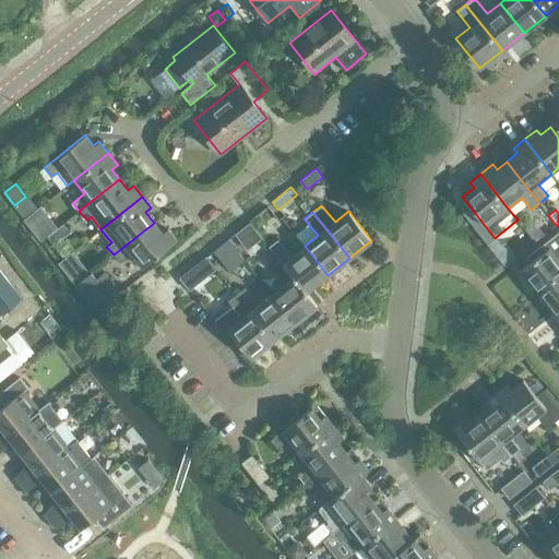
[(51,216),(40,225),(48,234),(59,226),(51,216)]
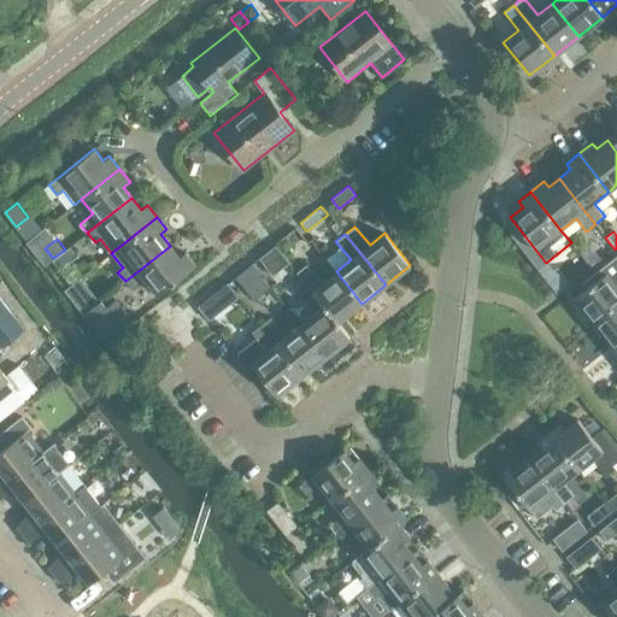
[(178,257),(170,246),(125,281),(133,291),(145,281),(157,295),(195,265),(184,252),(178,257)]
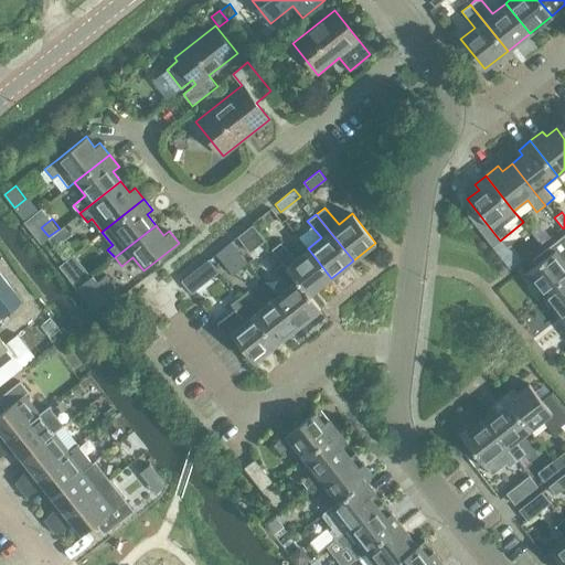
[(237,237),(249,253),(265,241),(253,225),(237,237)]
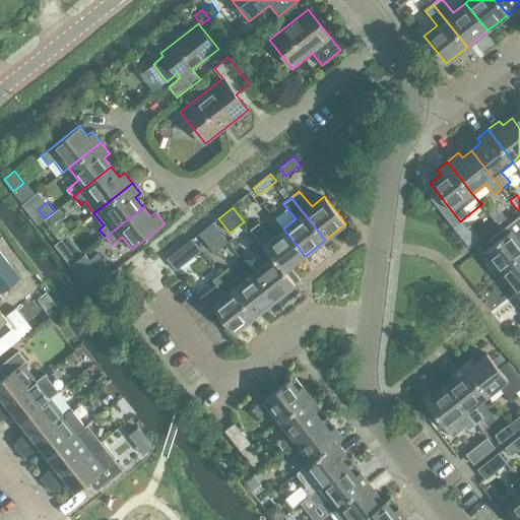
[(64,215),(58,208),(44,219),(50,226),(64,215)]
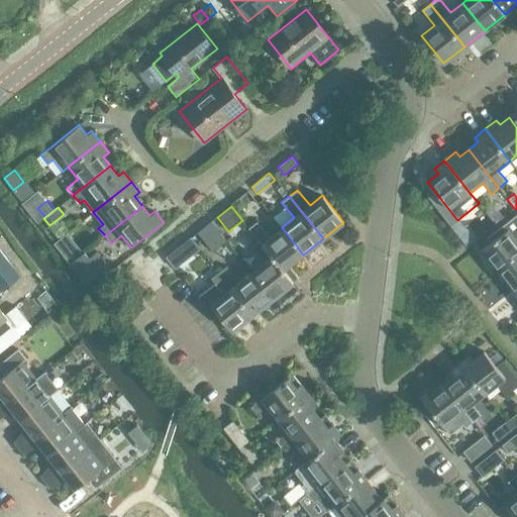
[(485,211),(475,219),(485,232),(495,224),(485,211)]
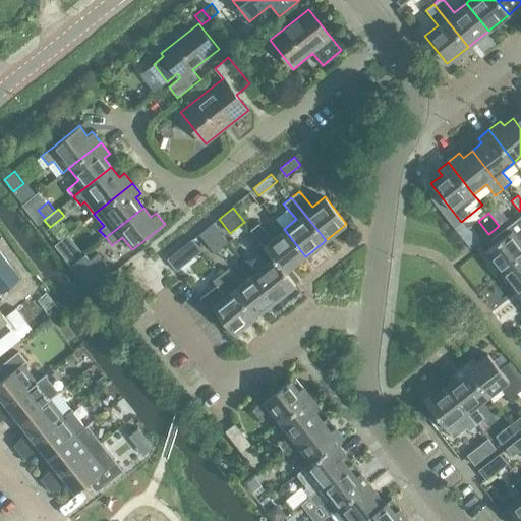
[(520,222),(513,229),(485,251),(502,273),(520,256),(520,239),(520,238),(520,237),(520,222)]
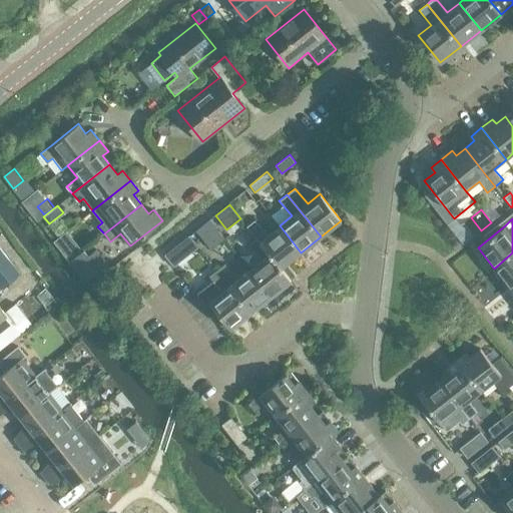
[(259,241),(269,254),(275,262),(276,261),(281,268),(301,252),(280,225),(267,235),(254,219),(246,226),(257,239),(259,241)]
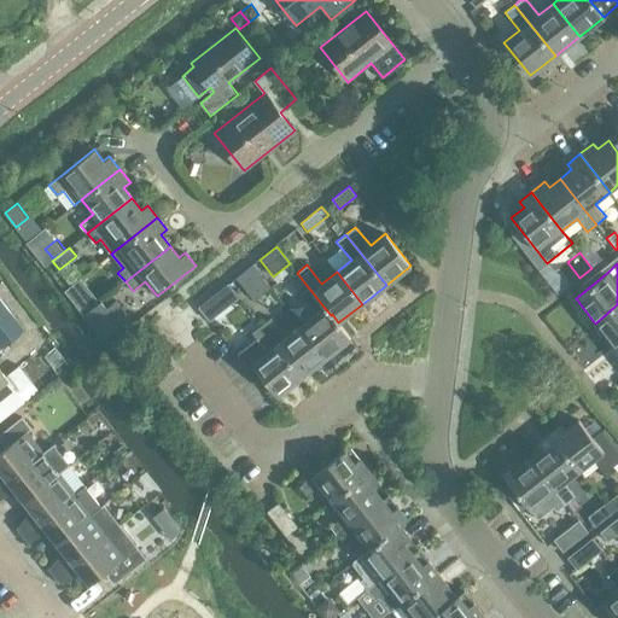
[(272,287),(264,278),(246,291),(255,301),(272,287)]
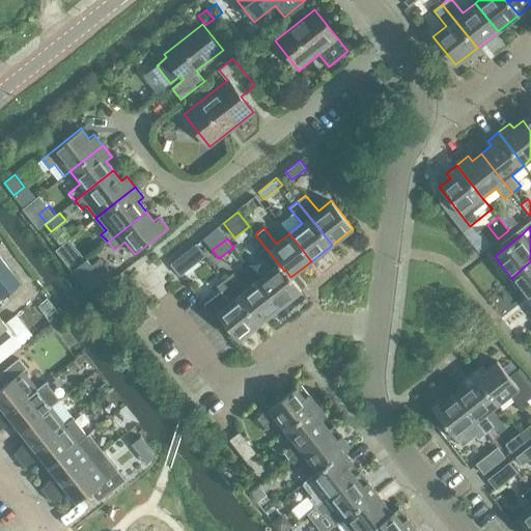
[(73,245),(60,254),(71,267),(82,257),(73,245)]
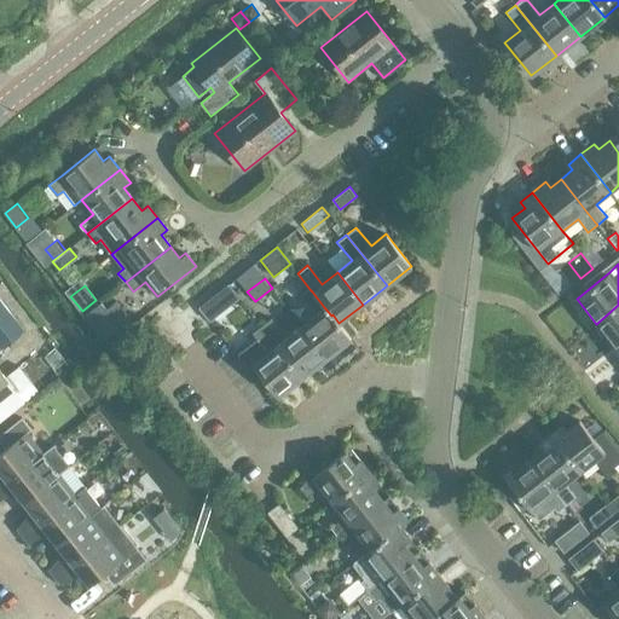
[(300,325),(327,358),(351,339),(339,323),(333,314),(331,316),(324,307),(312,291),(310,289),(301,296),(314,313),(300,325)]
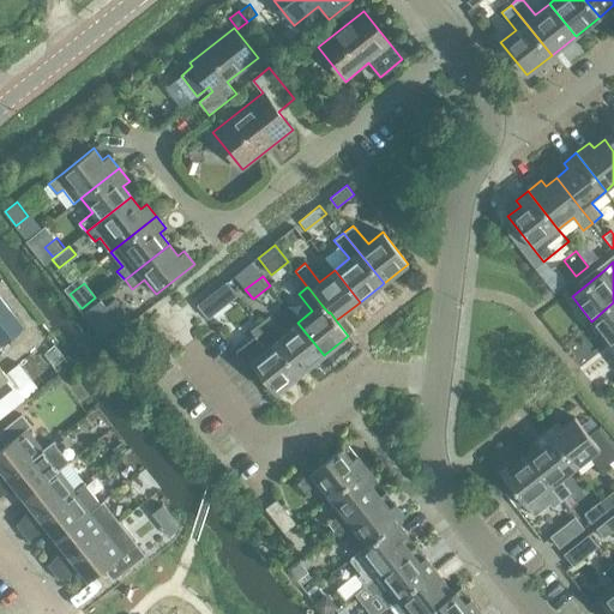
[(128,317),(109,293),(94,305),(113,330),(128,317)]
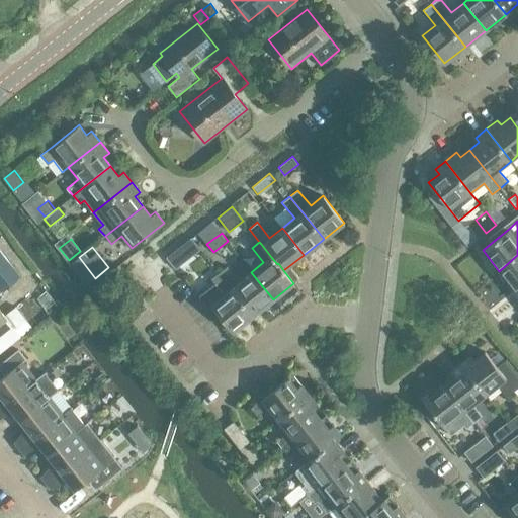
[(0,292),(1,293),(21,277),(0,250),(0,292)]
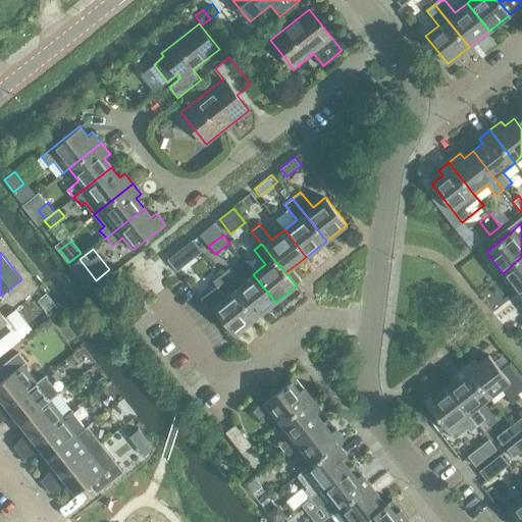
[(177,252),(169,259),(178,270),(187,263),(177,252)]
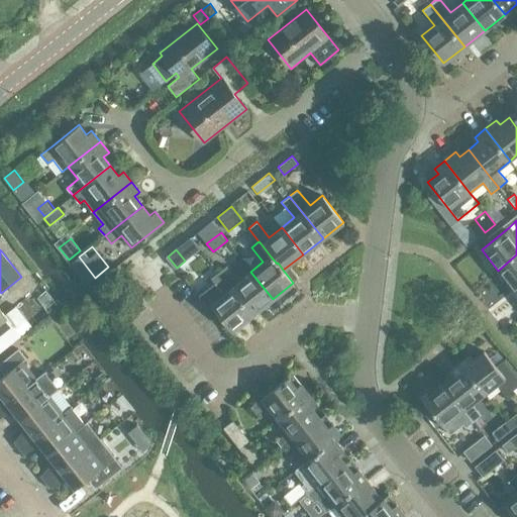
[(516,254),(498,271),(514,291),(516,287),(516,254)]
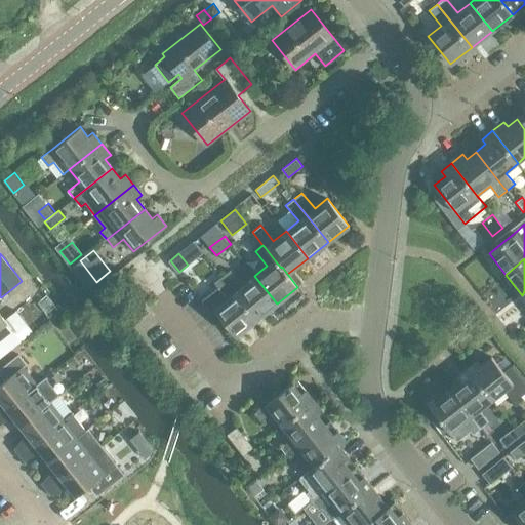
[(221,277),(256,320),(277,304),(254,276),(242,285),(230,270),(221,277)]
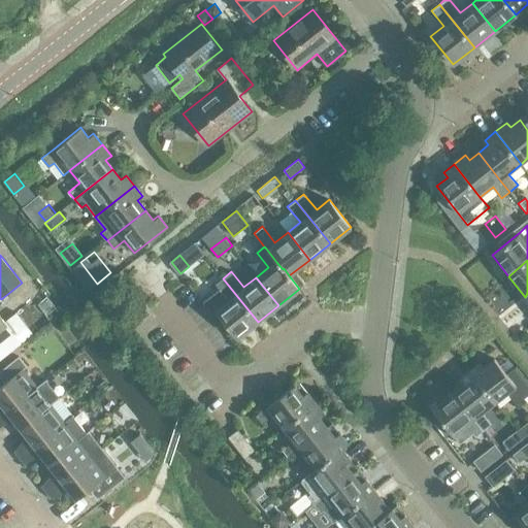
[(258,322),(223,278),(216,285),(220,290),(202,303),(211,316),(216,312),(236,338),(258,322)]
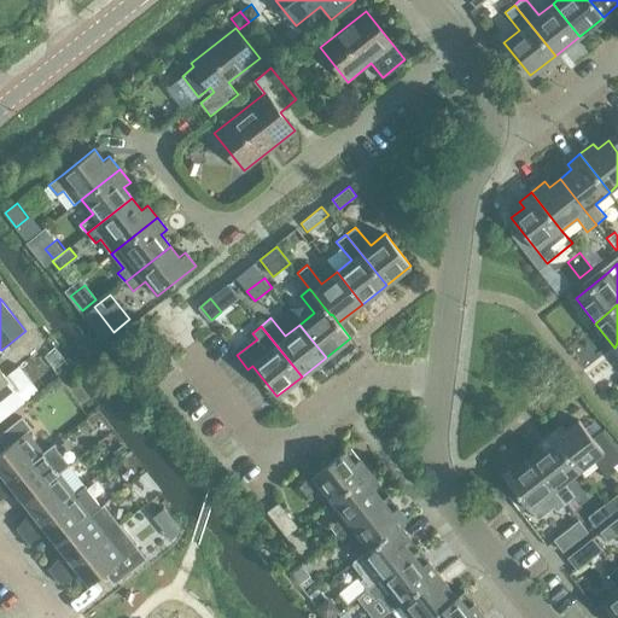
[(176,367),(164,353),(152,363),(163,378),(176,367)]
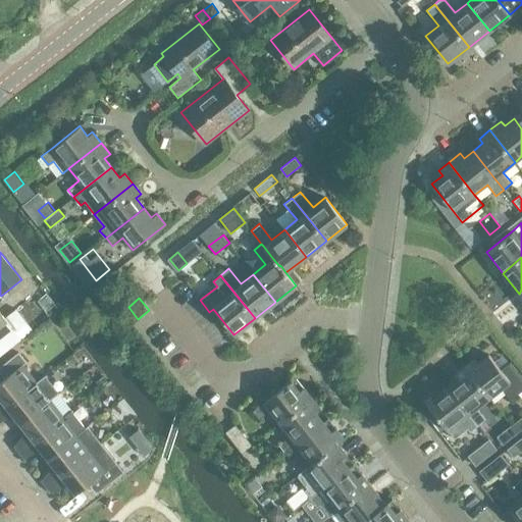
[(0,357),(21,341),(0,312),(0,357)]
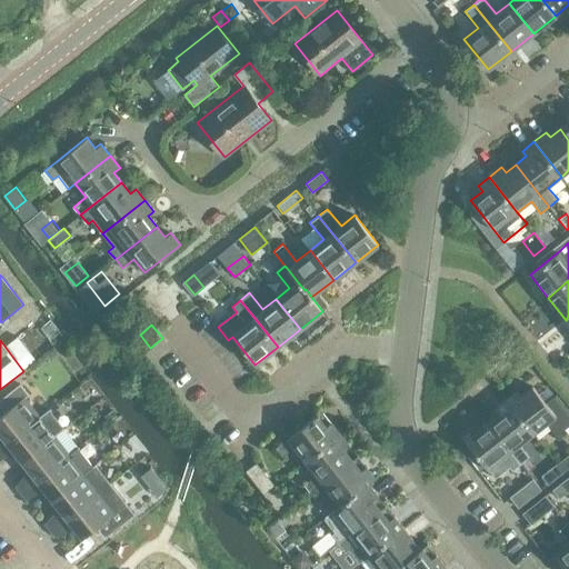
[(89,378),(81,385),(86,390),(95,383),(89,378)]
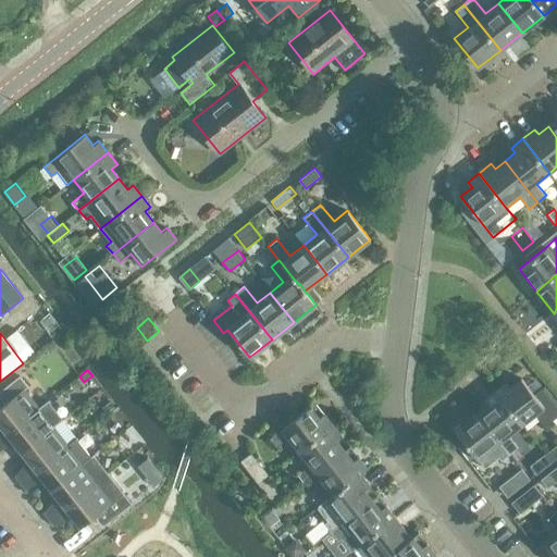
[(0,438),(38,409),(24,391),(27,388),(19,376),(0,391),(0,398),(4,405),(0,407),(0,425),(1,428),(0,429),(0,438)]
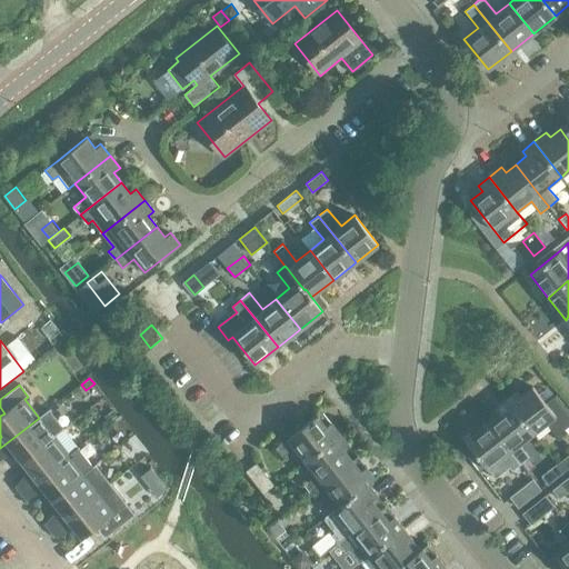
[(568,410),(556,395),(546,402),(532,386),(522,395),(518,389),(506,399),(533,435),(547,423),(557,436),(568,425),(568,410)]
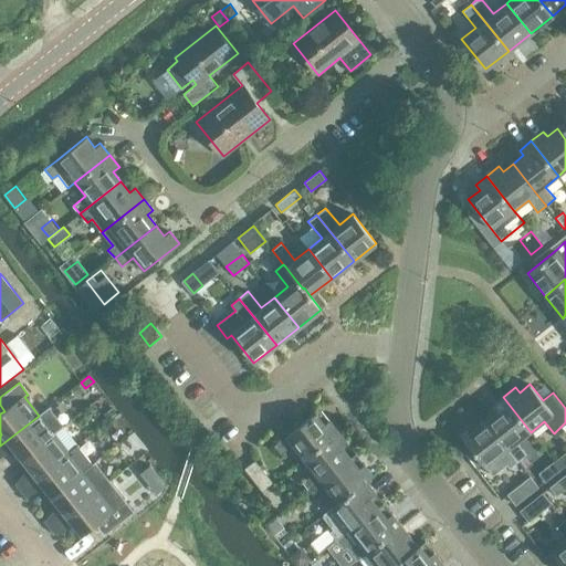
[(485,420),(509,450),(519,461),(527,454),(517,442),(531,432),(503,397),(492,406),(496,411),(485,420)]
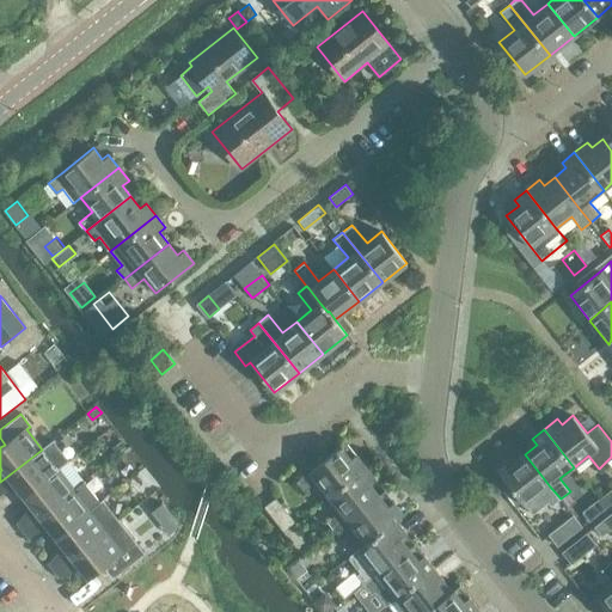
[(122,439),(111,448),(117,457),(129,447),(122,439)]
